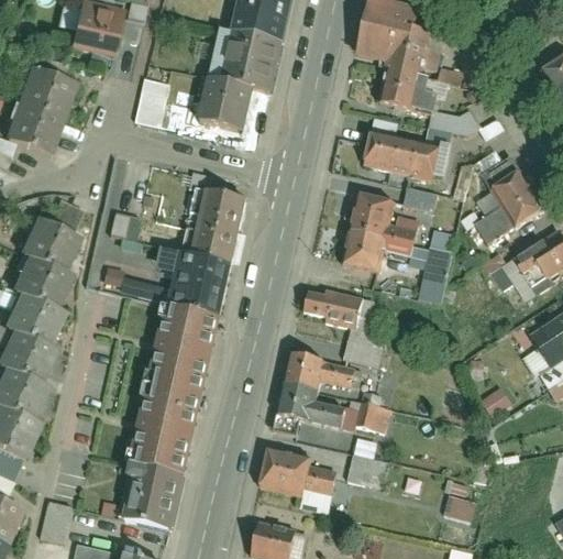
[(211,66),(196,130),(231,138),(245,76),(258,78),(276,0),(242,0),(227,69),(211,66)]
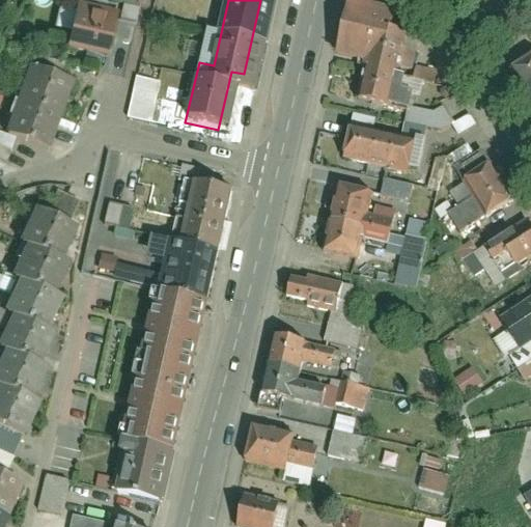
[(345,0),(342,20),(369,25),(355,95),(392,103),(408,26),(380,21),(384,0),(345,0)]
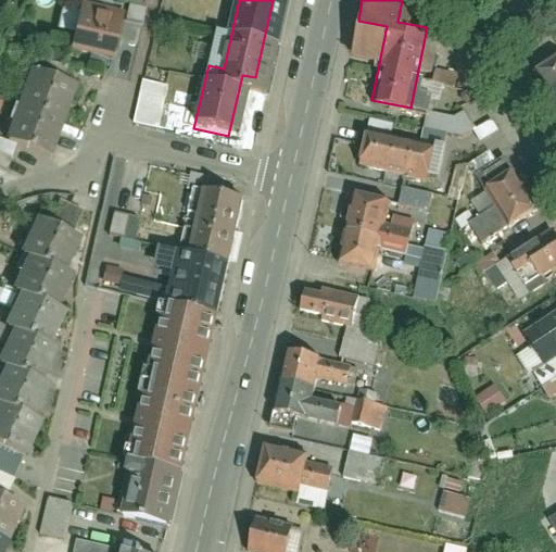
[(112,64),(125,13),(85,3),(72,54),(112,64)]
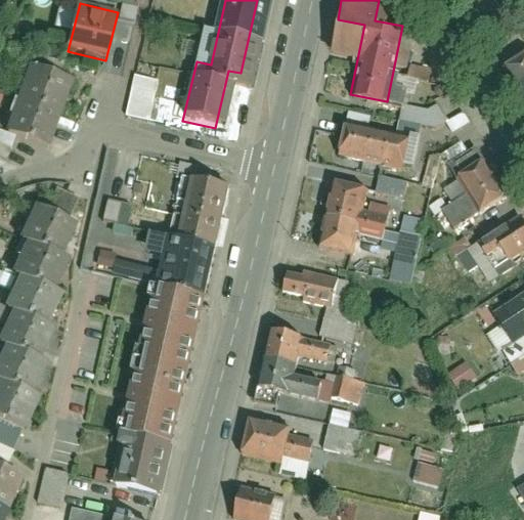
[(523,89),(523,35),(523,34),(497,51),(523,89)]
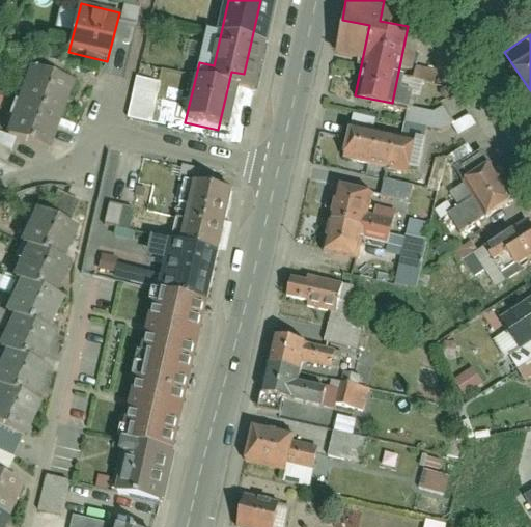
[(74,89),(32,71),(4,132),(46,150),(74,89)]
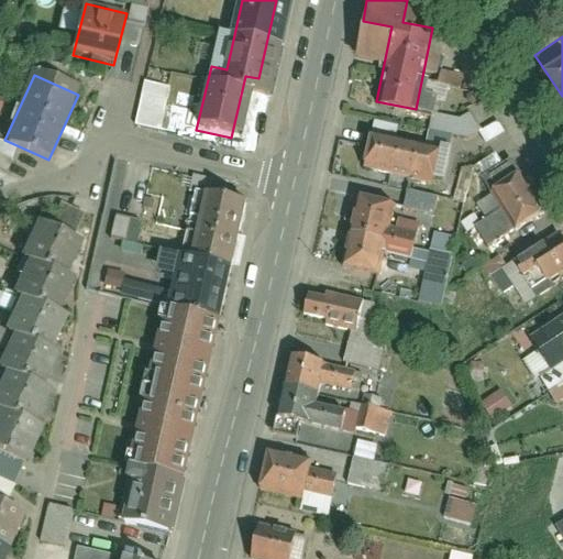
[(172,128),(174,113),(164,112),(169,83),(143,77),(135,121),(172,128)]
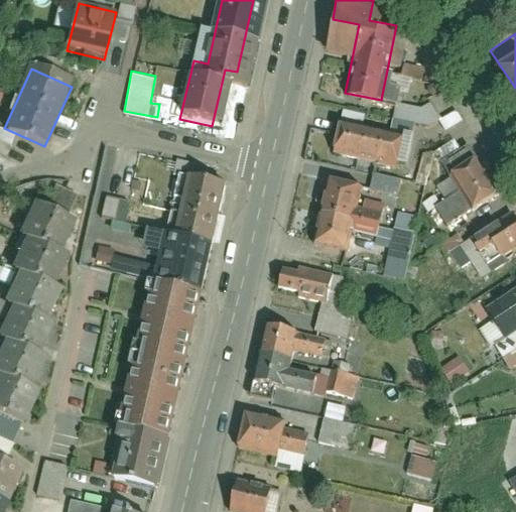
[(403,134),(334,119),(327,150),(396,165),(403,134)]
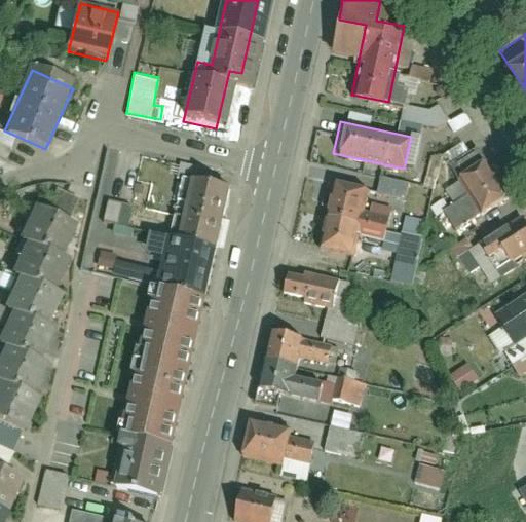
[(467,141),(443,157),(478,212),(503,194),(467,141)]
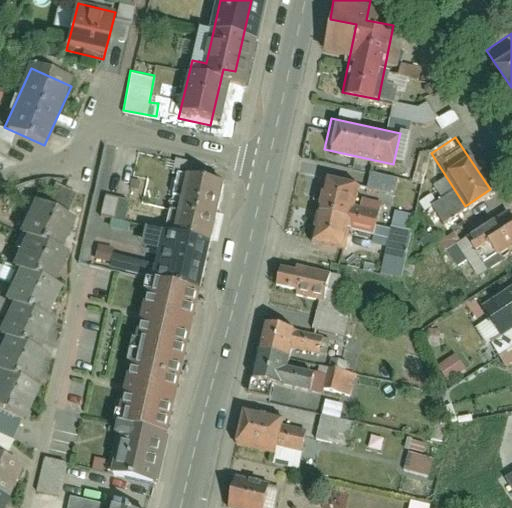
[(351,176),(321,169),(305,238),(334,245),(351,176)]
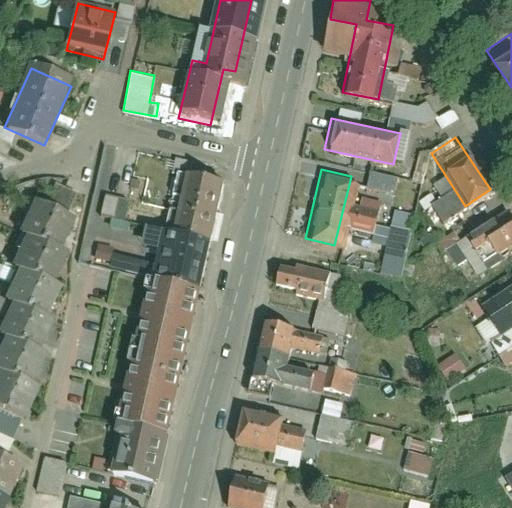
[(369,171),(366,188),(394,193),(397,176),(369,171)]
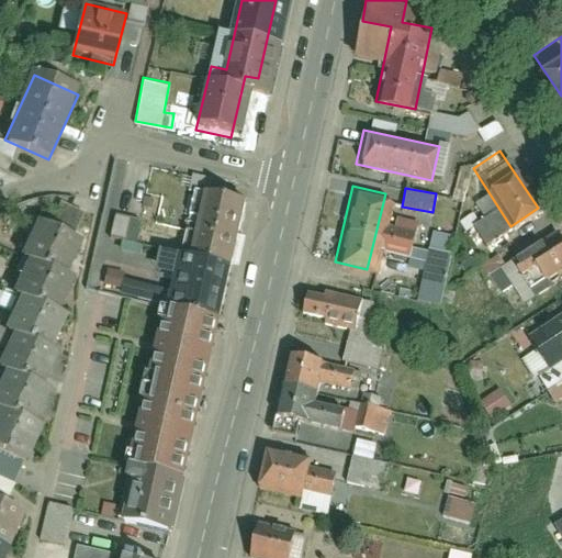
[(171,531),(243,200),(204,191),(190,256),(179,254),(167,305),(165,305),(119,520),(171,531)]
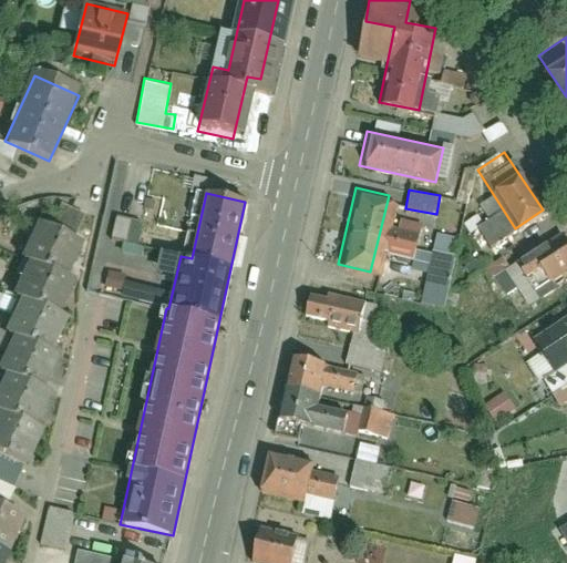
[(110,236),(137,242),(142,221),(115,215),(110,236)]
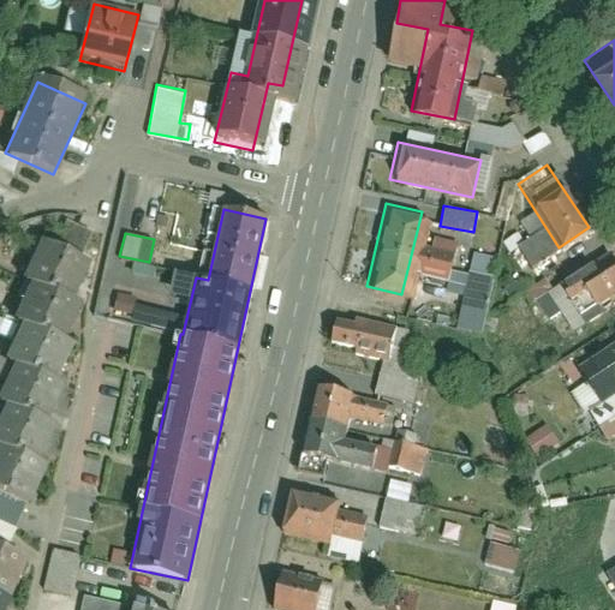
[(614,268),(597,240),(532,281),(559,324),(614,288),(614,268)]
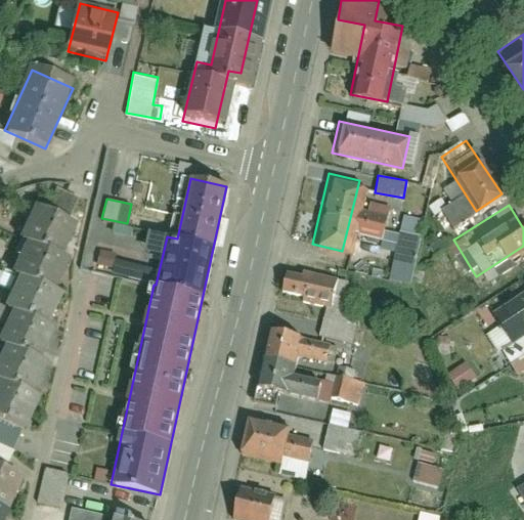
[(61,256),(75,226),(32,207),(17,240),(27,244),(13,273),(19,276),(5,307),(12,310),(0,337),(0,342),(5,345),(0,354),(0,419),(28,432),(43,399),(34,395),(48,363),(42,360),(57,328),(50,325),(63,294),(56,291),(70,260),(61,256)]
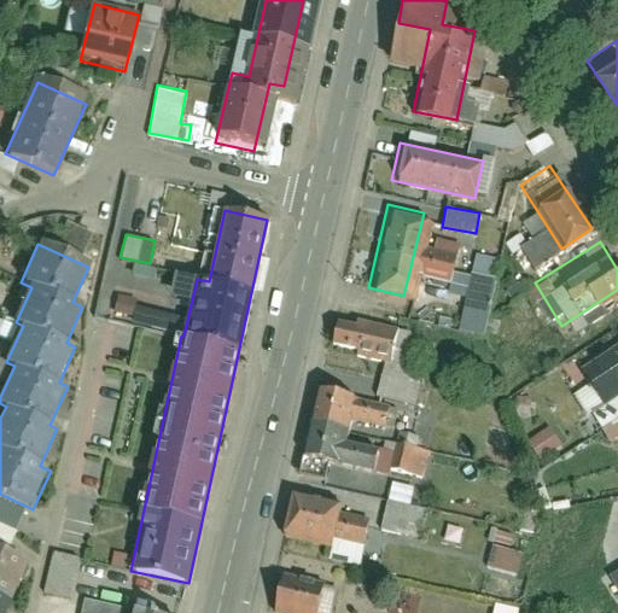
[(453,282),(467,286),(458,328),(484,333),(496,276),(489,274),(494,256),(474,251),(471,274),(455,270),(453,282)]
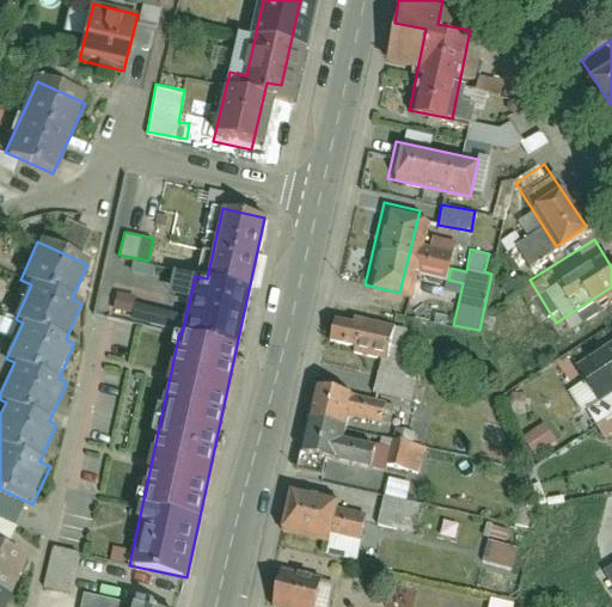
[(378,351),(383,325),(330,314),(323,347),(361,355),(356,381),(404,392),(411,357),(378,351)]
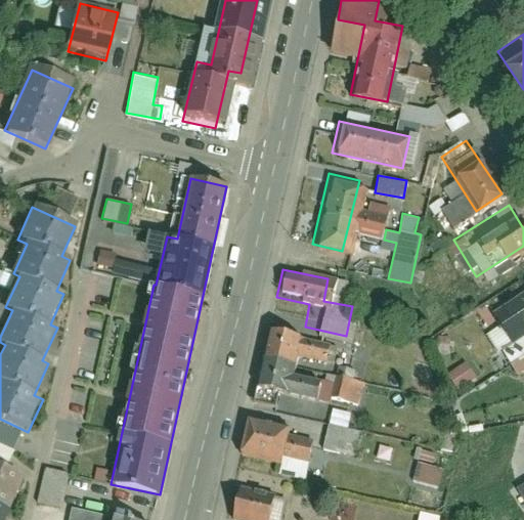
[(523,273),(484,299),(507,336),(523,325),(523,273)]
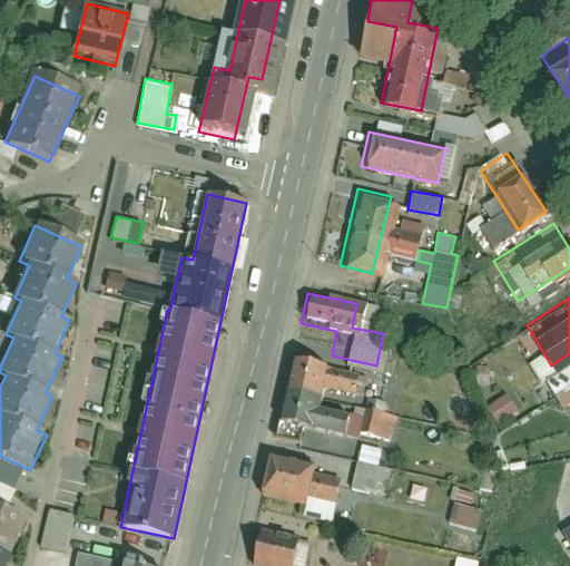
[(327,358),(298,350),(281,425),(308,431),(327,358)]
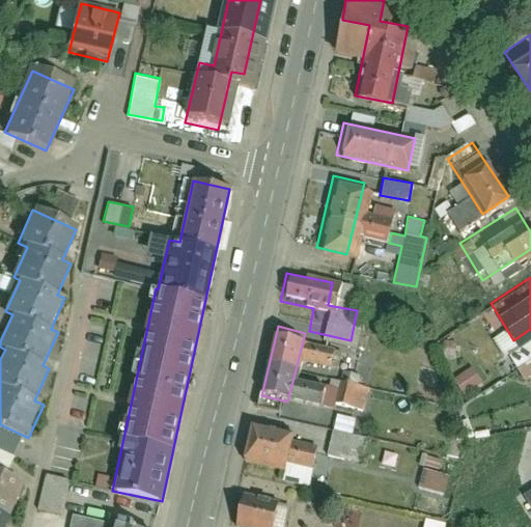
[(472,365),(453,378),(463,392),(481,380),(472,365)]
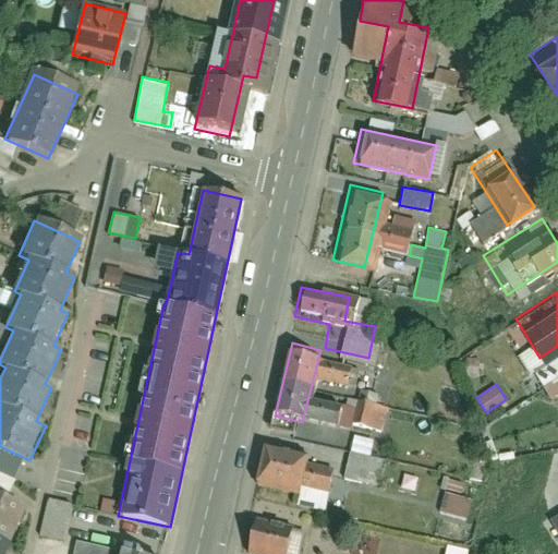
[(364,402),(359,424),(383,430),(387,407),(364,402)]
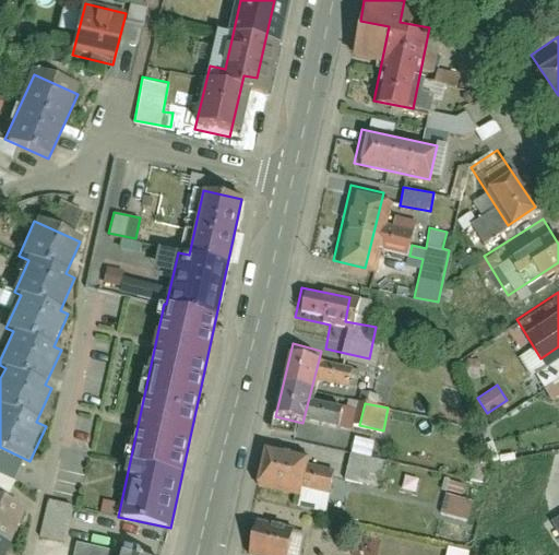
[(379,483),(382,458),(371,456),(373,438),(353,435),(345,479),(379,483)]
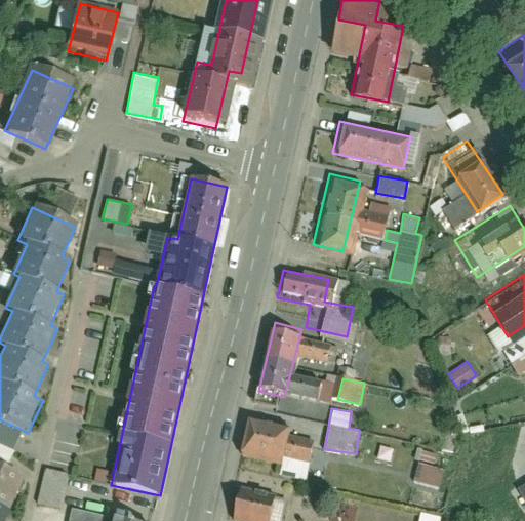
[(279,462),(287,421),(252,413),(245,455),(279,462)]
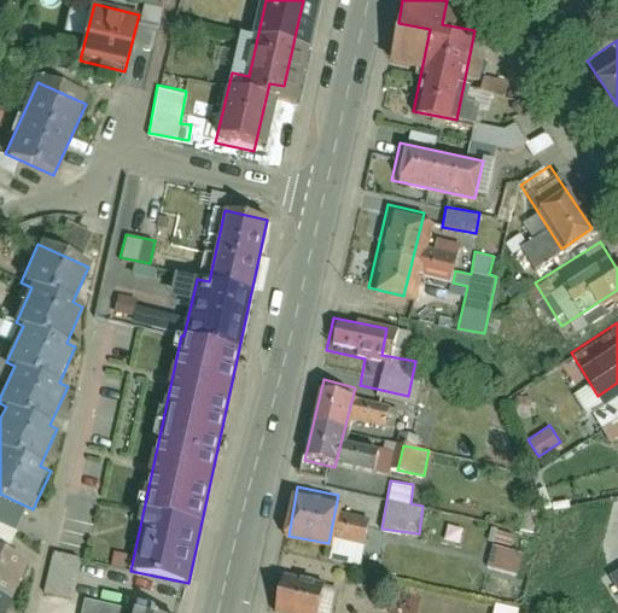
[(489,538),(511,546),(514,533),(493,526),(489,538)]
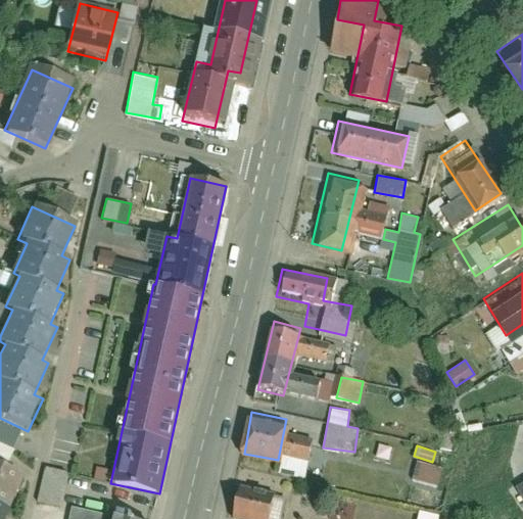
[(438,484),(441,465),(415,460),(411,478),(438,484)]
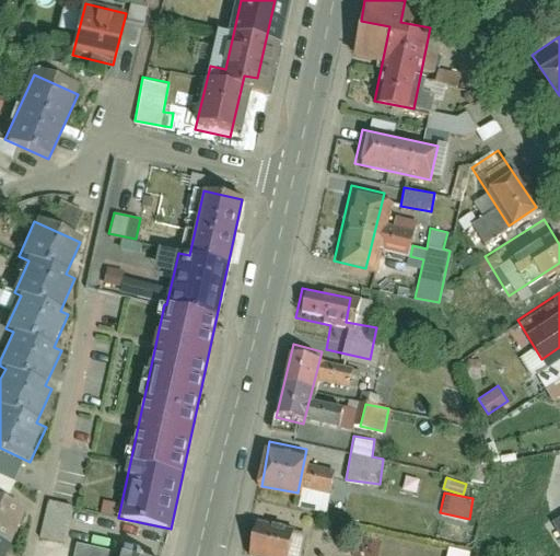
[(46,498),(41,535),(63,540),(70,502),(46,498)]
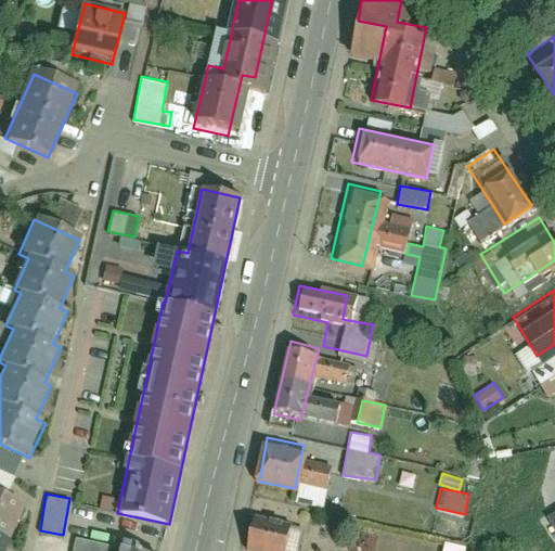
[(0,550),(3,550),(22,508),(0,499),(0,550)]
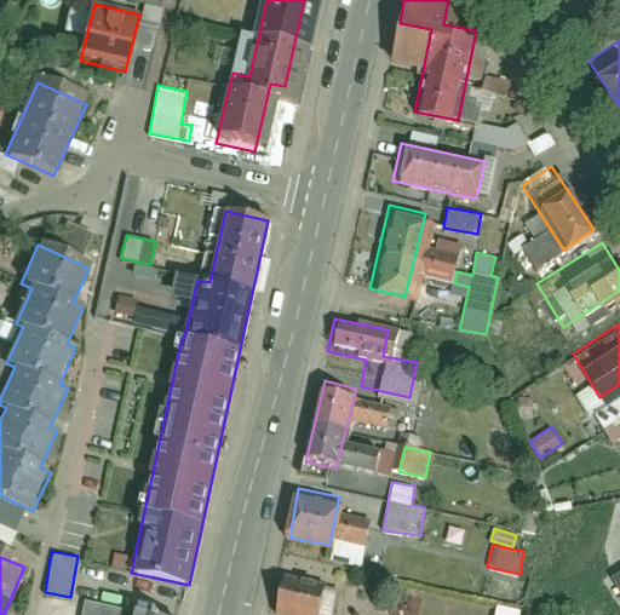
[(274,614),(316,614),(321,597),(281,587),(274,614)]
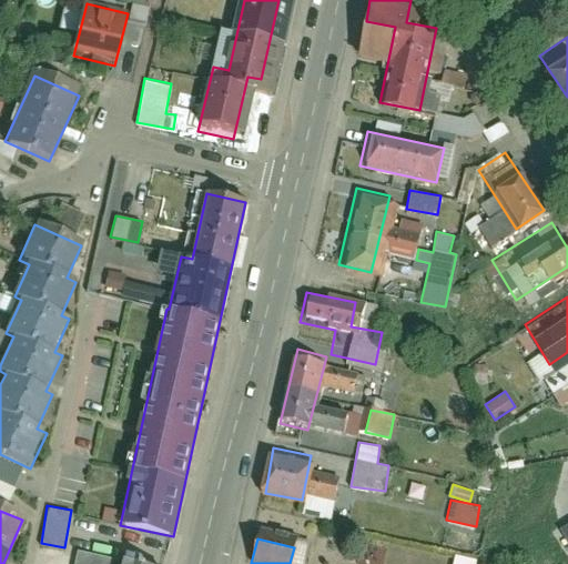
[(134,563),(81,552),(78,563),(134,563)]
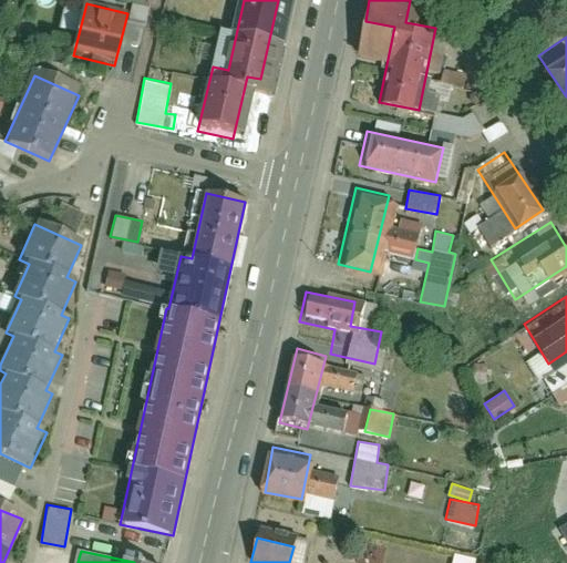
[(454,552),(451,562),(474,562),(475,558),(454,552)]
